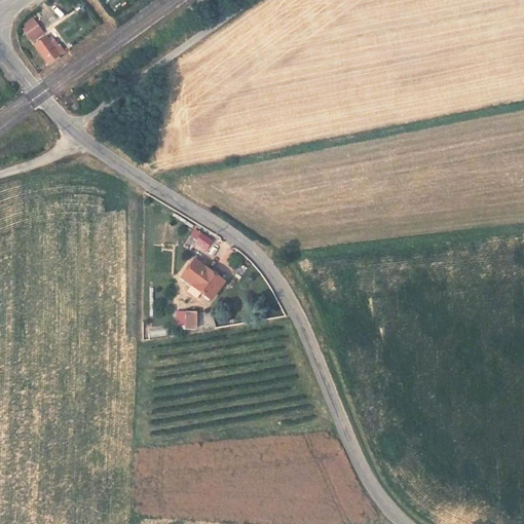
[(23,30),(30,38),(39,31),(33,23),(23,30)]
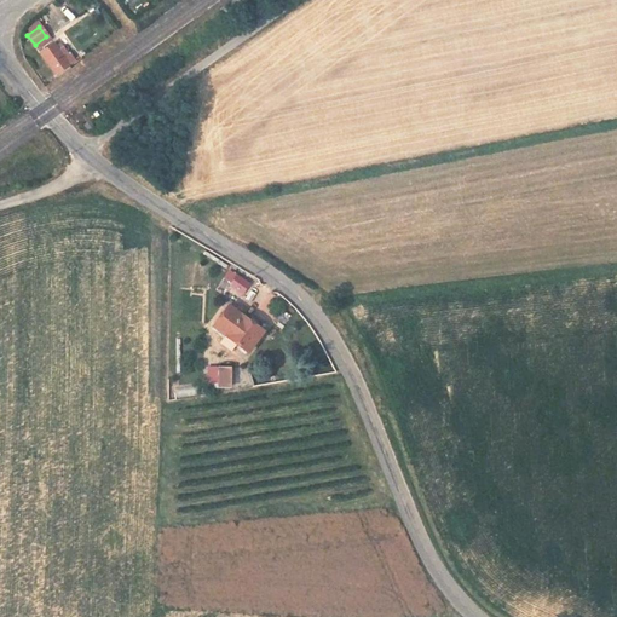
[(69,58),(64,51),(62,53),(57,46),(55,47),(52,42),(39,52),(52,70),(69,58)]
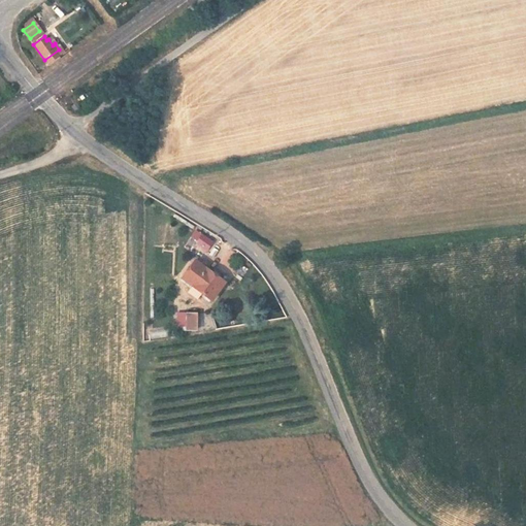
[(204,232),(198,229),(194,235),(200,238),(204,232)]
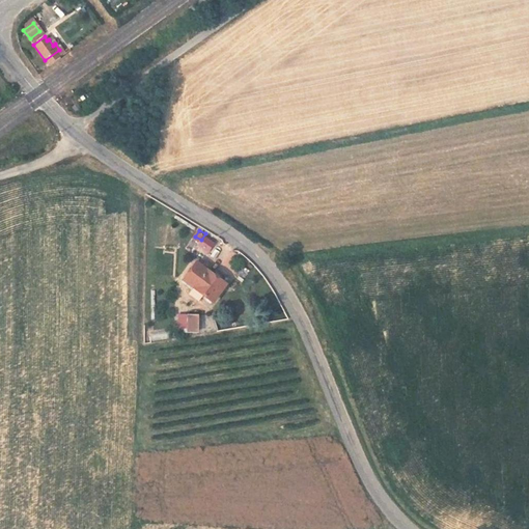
[(212,250),(217,241),(205,233),(201,240),(200,243),(212,250)]
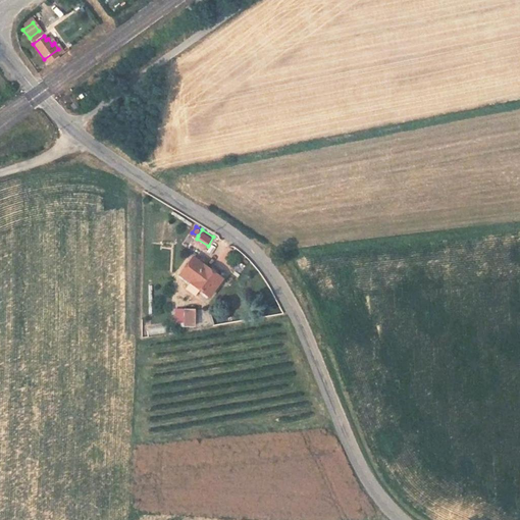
[(208,247),(215,251),(220,243),(214,239),(208,247)]
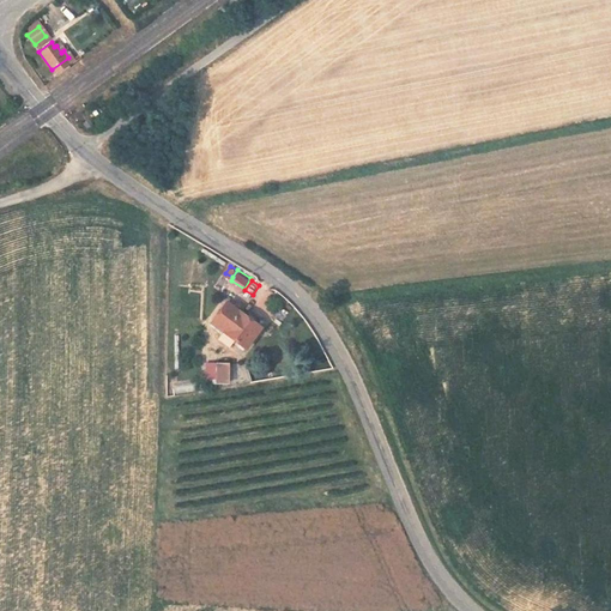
[(230,300),(217,316),(217,319),(229,327),(224,334),(234,342),(239,336),(252,344),(266,324),(230,300)]
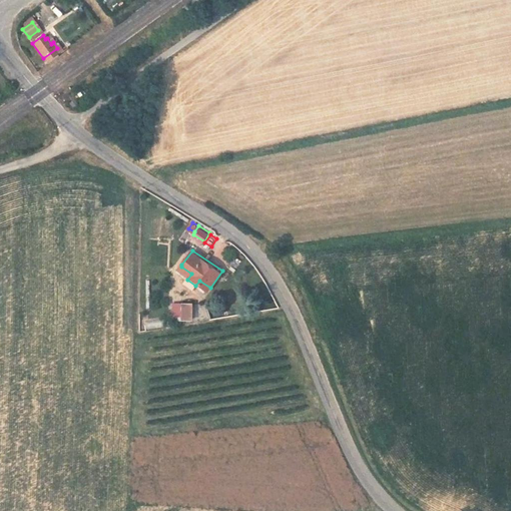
[(185,315),(184,303),(174,303),(175,315),(185,315)]
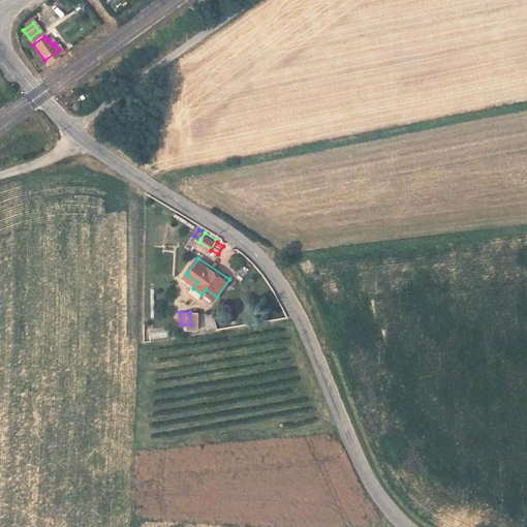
[(199,329),(198,312),(190,312),(191,324),(191,329),(199,329)]
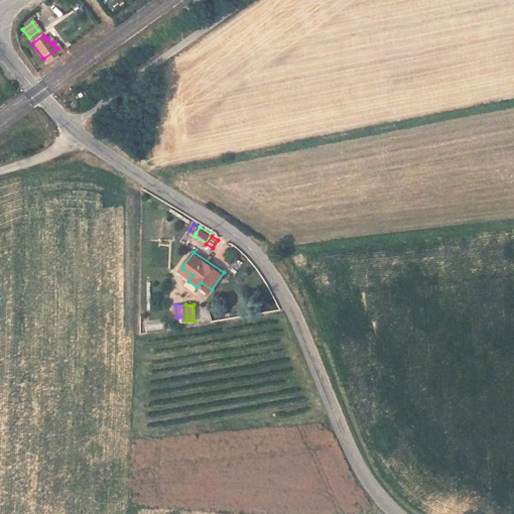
[(149,329),(166,328),(165,319),(149,320),(149,329)]
